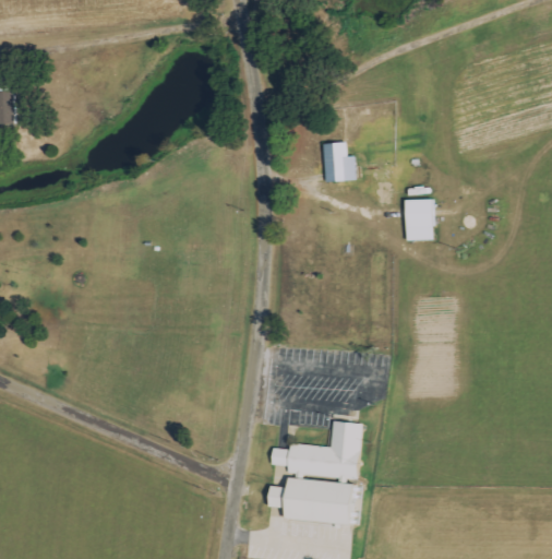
[(0,125),(13,123),(12,91),(0,91),(0,125)]
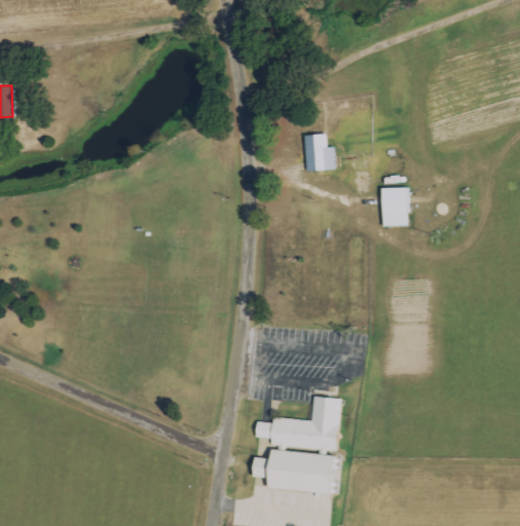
[(304,171),(334,170),(333,146),(326,147),(325,134),(303,135),(304,171)]
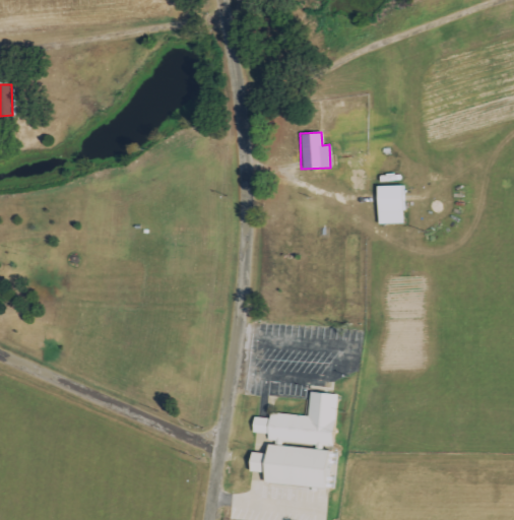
[(378,223),(403,223),(402,185),(377,186),(378,223)]
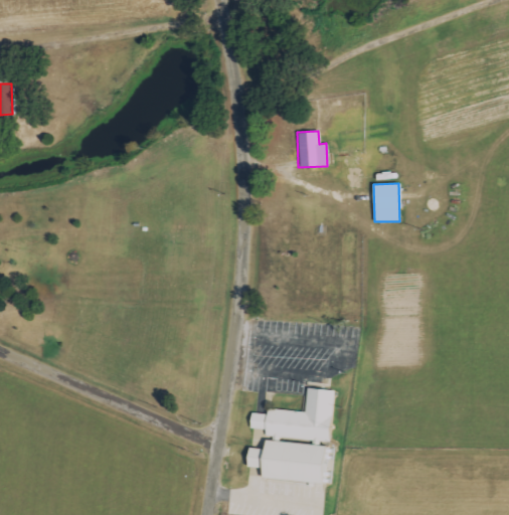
[(334,390),(306,387),(304,411),(267,407),(267,413),(250,412),(249,427),(265,430),(264,436),(329,442),(334,390)]
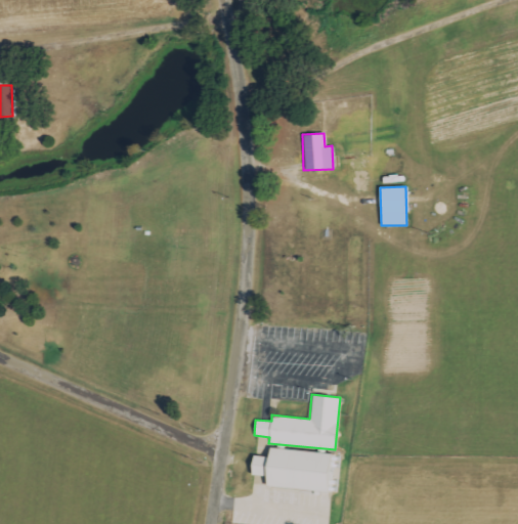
[(266,487),(331,491),(334,452),(270,448),(270,456),(252,455),(251,475),(267,476),(266,487)]
